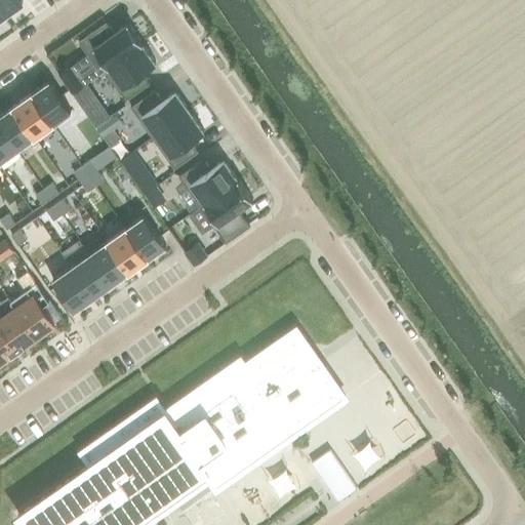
[(21,0),(0,0),(0,12),(2,15),(23,2),(21,0)]
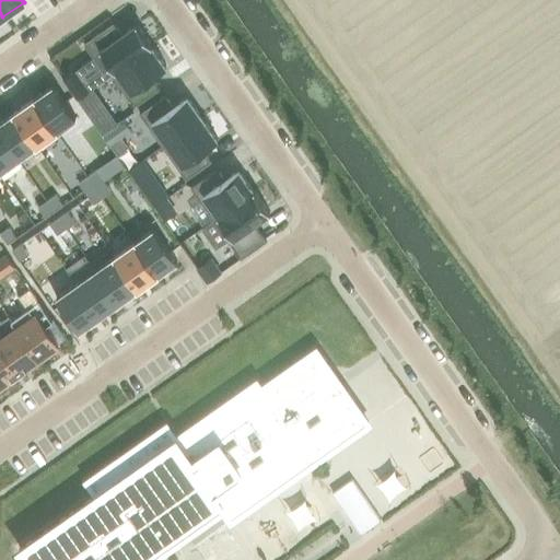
[(83,44),(106,77),(151,45),(136,23),(120,34),(113,22),(83,44)]
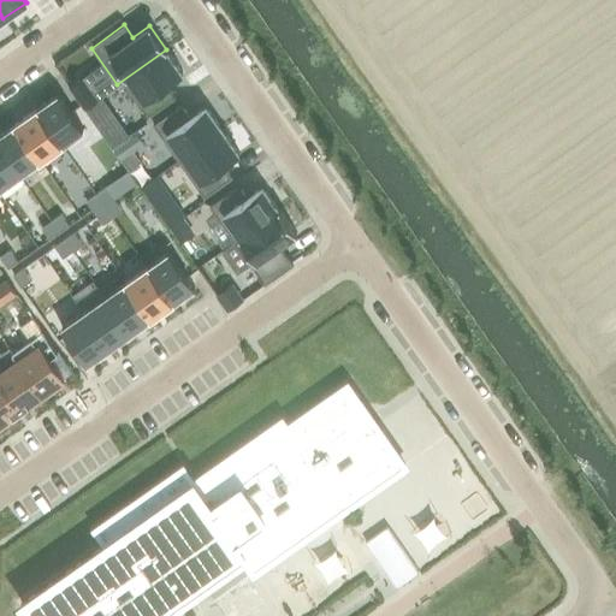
[(123,82),(147,117),(176,96),(166,84),(182,73),(166,51),(167,51),(166,49),(117,84),(118,86),(123,82)]
